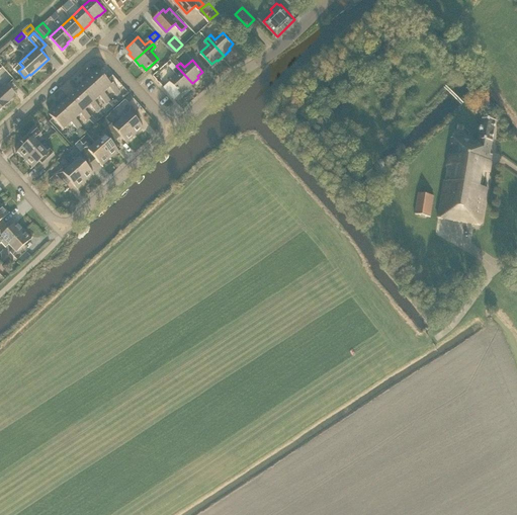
[(0,107),(16,93),(9,86),(6,82),(0,87),(0,68),(2,66),(0,64),(0,107)]
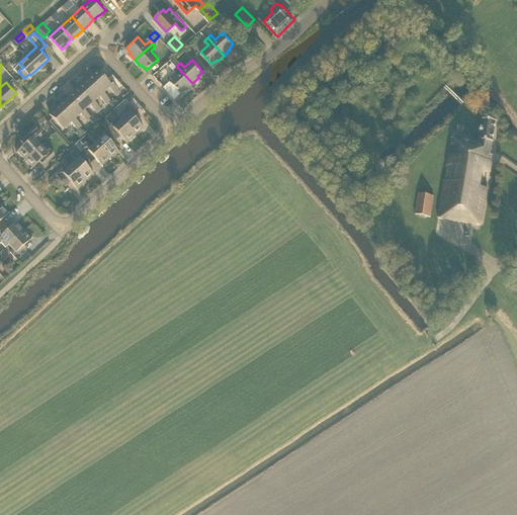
[(178,73),(170,80),(180,92),(185,87),(186,89),(192,83),(176,66),(173,69),(178,73)]
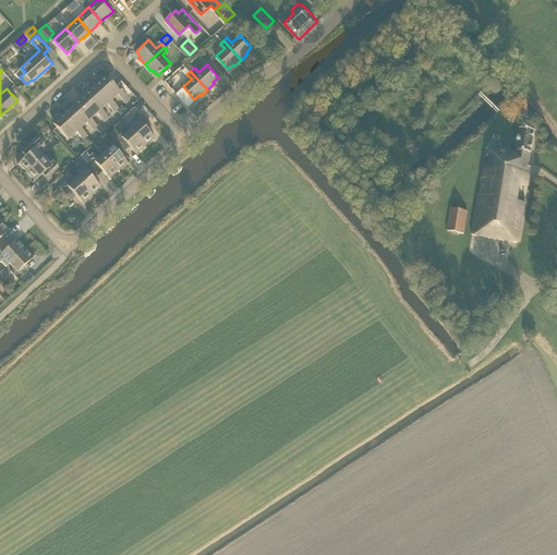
[(125,100),(130,97),(128,94),(132,91),(121,80),(116,84),(106,74),(95,84),(110,100),(112,98),(119,93),(125,100)]
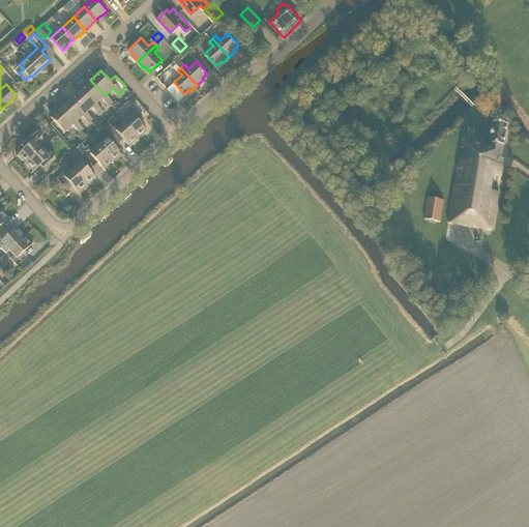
[(107,93),(105,95),(90,80),(81,88),(94,104),(96,101),(103,96),(110,105),(114,100),(107,93)]
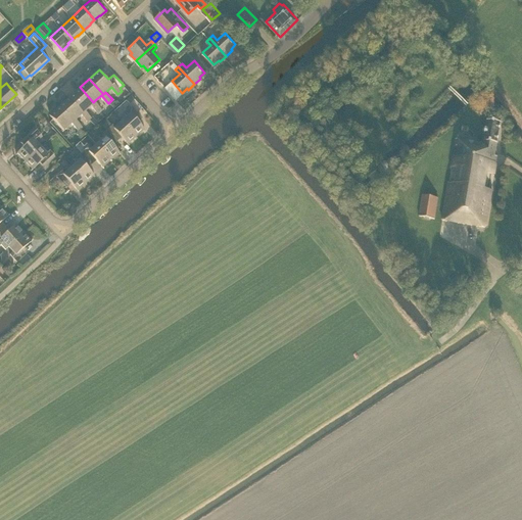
[(84,111),(86,109),(92,104),(98,111),(102,108),(95,100),(93,102),(80,87),(70,96),(84,111)]
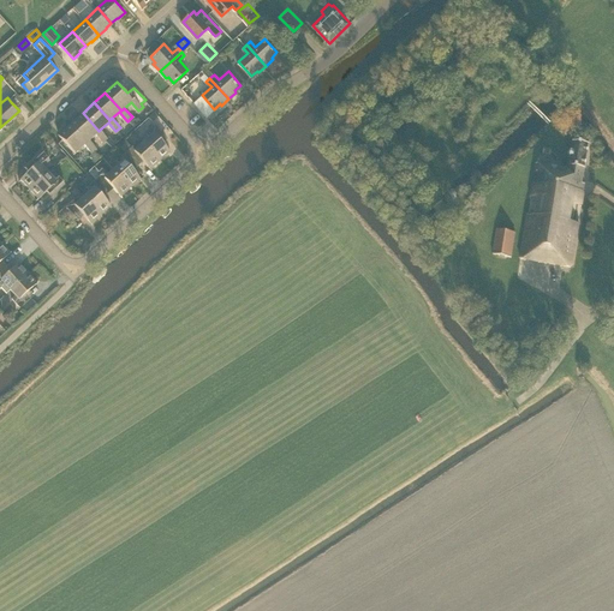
[(101,129),(99,131),(83,113),(71,124),(87,142),(90,139),(96,132),(105,142),(109,137),(101,129)]
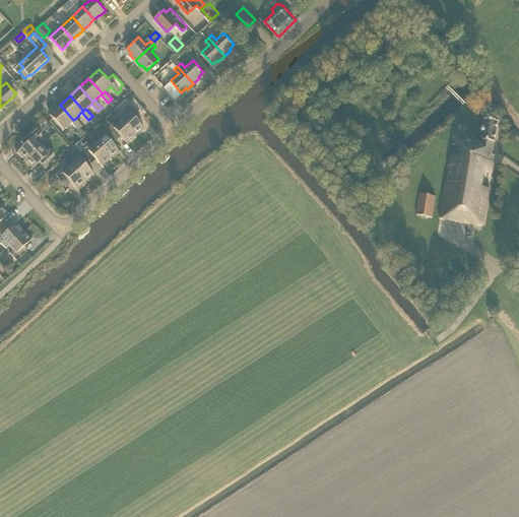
[(140,114),(132,104),(124,111),(127,115),(122,119),(136,134),(144,126),(136,118),(140,114)]
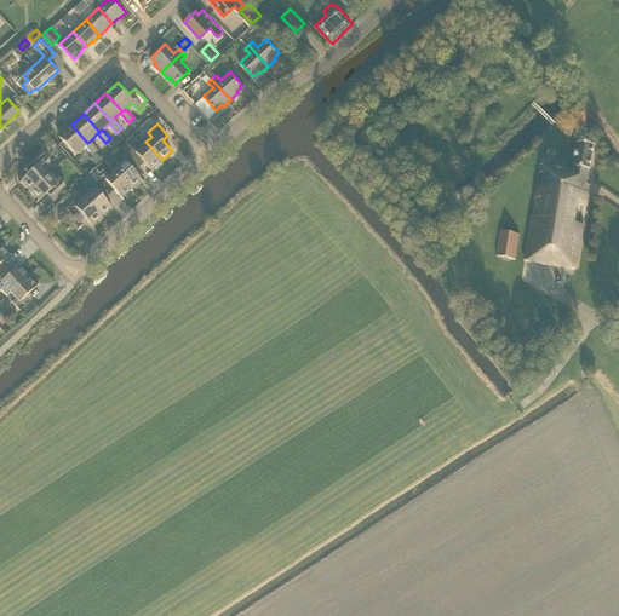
[(72,125),(61,134),(76,153),(86,144),(95,153),(98,149),(91,140),(87,143),(72,125)]
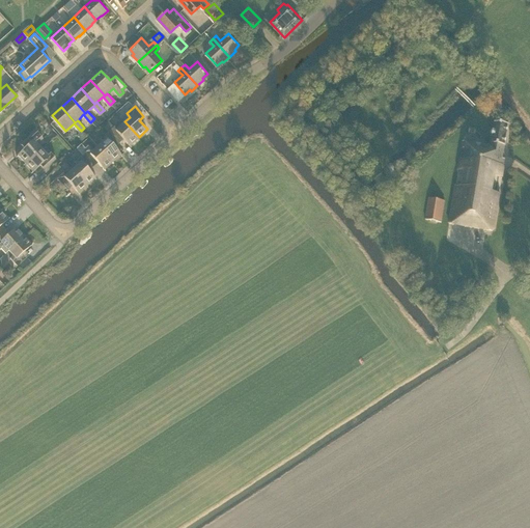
[(131,144),(139,137),(124,121),(120,126),(117,122),(114,126),(108,118),(103,123),(109,130),(117,139),(122,135),(131,144)]
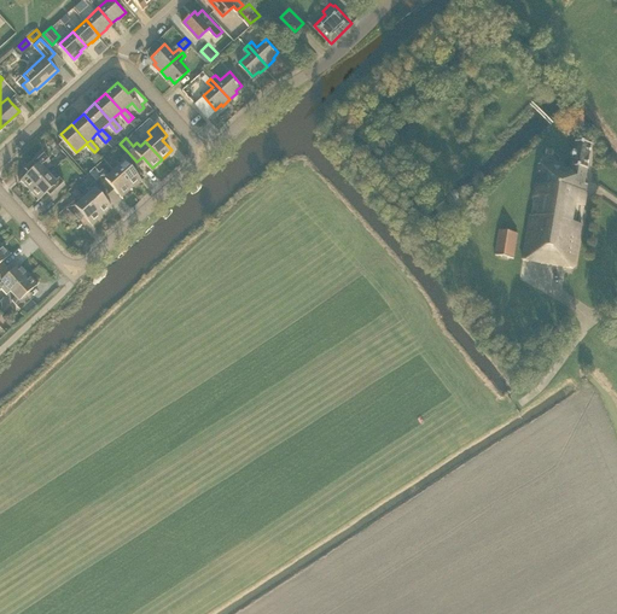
[(537,175),(524,257),(575,265),(588,191),(589,182),(586,181),(588,167),(589,167),(593,142),(577,140),(572,167),(540,162),(539,175),(537,175)]
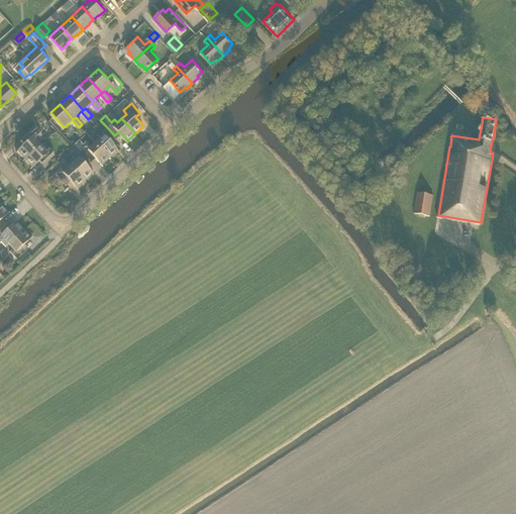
[(39,136),(41,134),(38,131),(34,126),(23,136),(27,141),(18,149),(25,158),(40,143),(36,139),(39,136)]
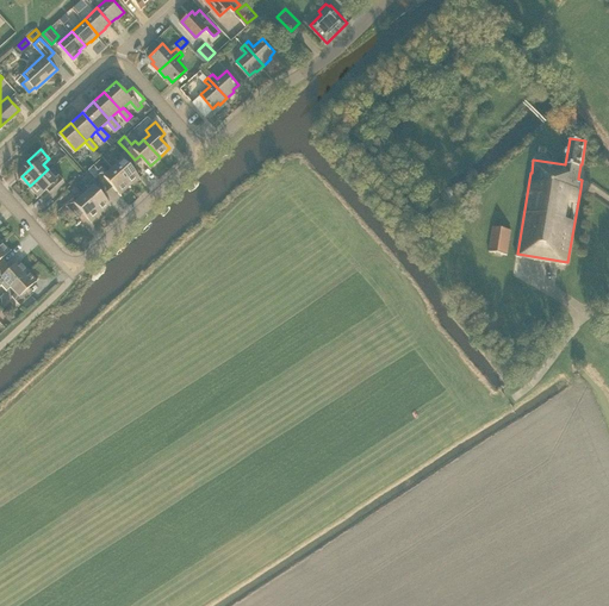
[(119,161),(115,167),(130,183),(140,175),(130,164),(135,160),(125,149),(117,157),(119,161)]
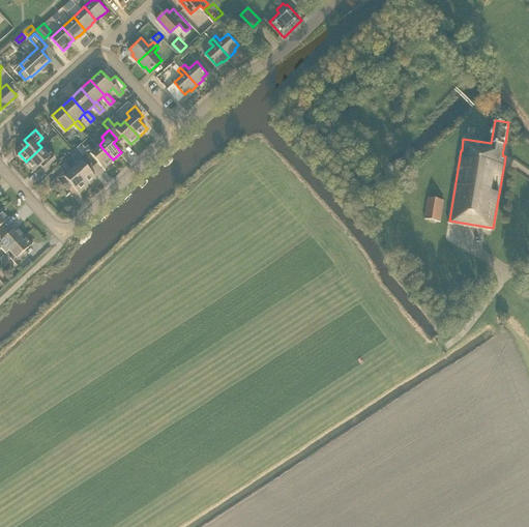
[(105,168),(113,159),(99,145),(94,149),(91,146),(89,144),(86,146),(82,142),(77,146),(83,153),(92,163),(96,158),(105,168)]
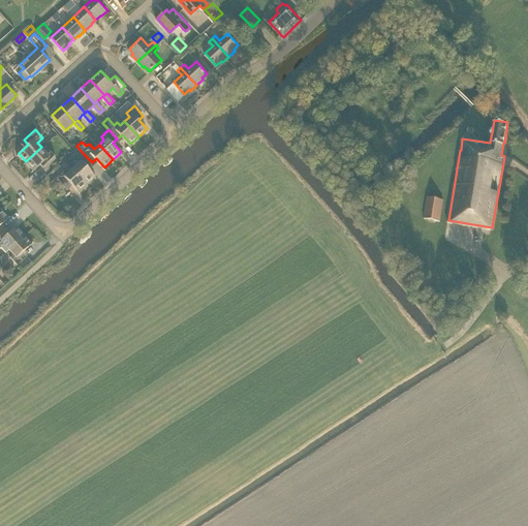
[(57,157),(50,149),(45,152),(41,147),(26,161),(34,169),(40,163),(44,167),(57,157)]
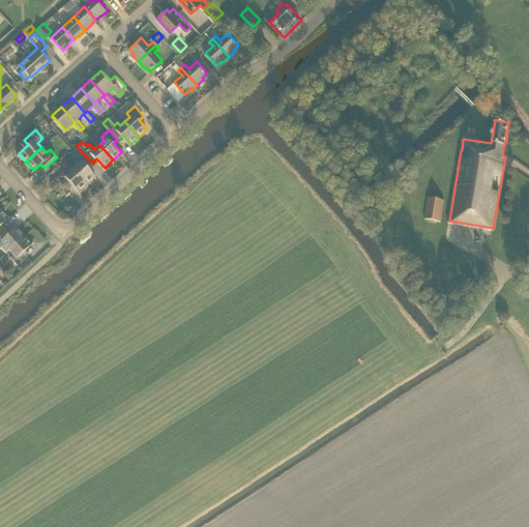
[(92,163),(83,153),(76,160),(79,164),(74,168),(87,183),(95,176),(87,167),(92,163)]
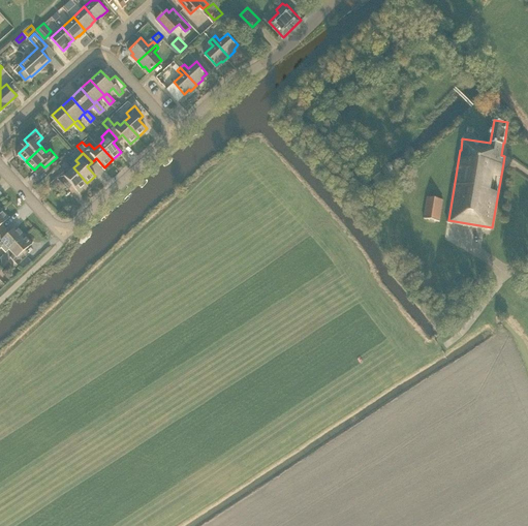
[(65,168),(58,176),(66,185),(70,181),(79,190),(87,183),(73,167),(68,173),(65,168)]
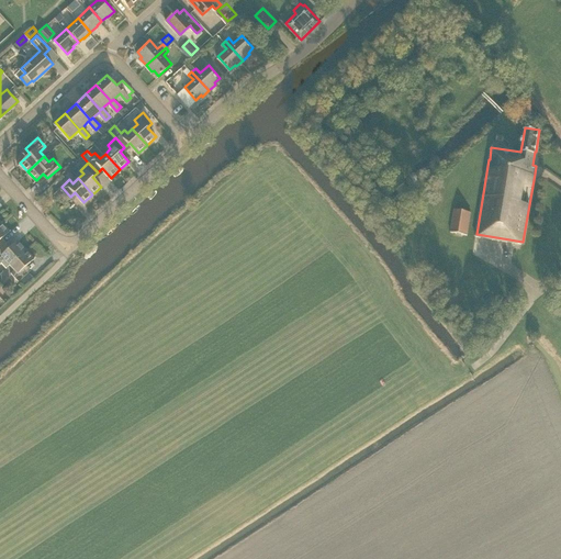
[(472,210),(456,208),(451,231),(468,233),(472,210)]
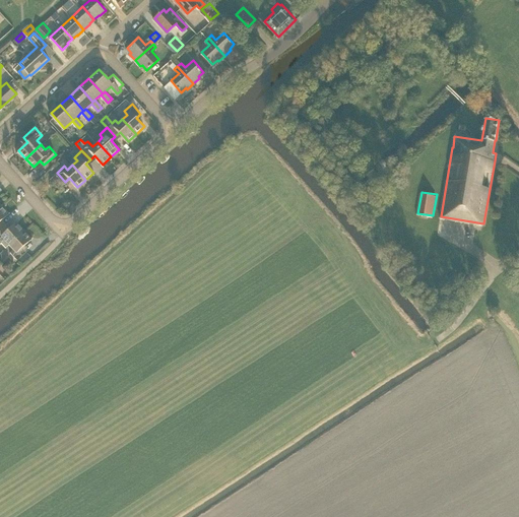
[(0,229),(4,225),(0,220),(9,212),(1,204),(0,205),(0,229)]
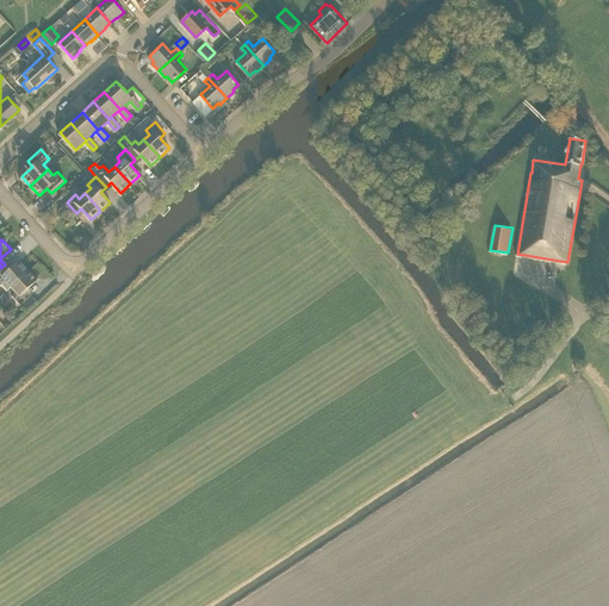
[(11,285),(29,269),(20,260),(10,269),(5,264),(0,268),(0,285),(1,283),(7,288),(11,285)]
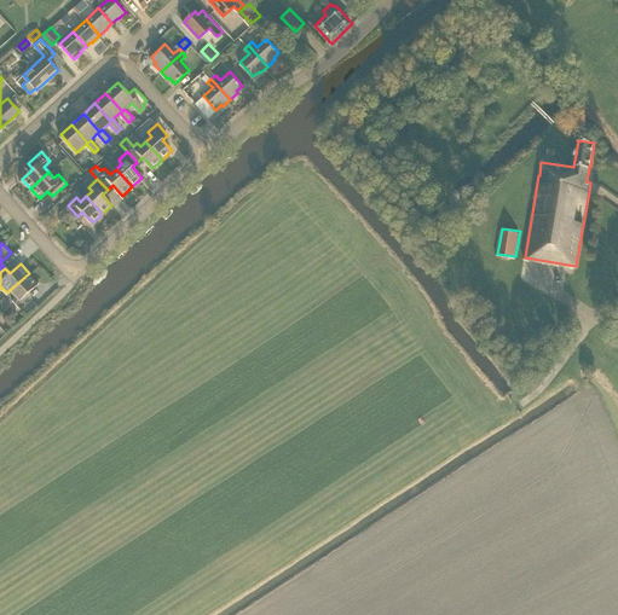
[(12,299),(21,308),(32,297),(27,293),(38,283),(29,273),(11,289),(17,295),(12,299)]
